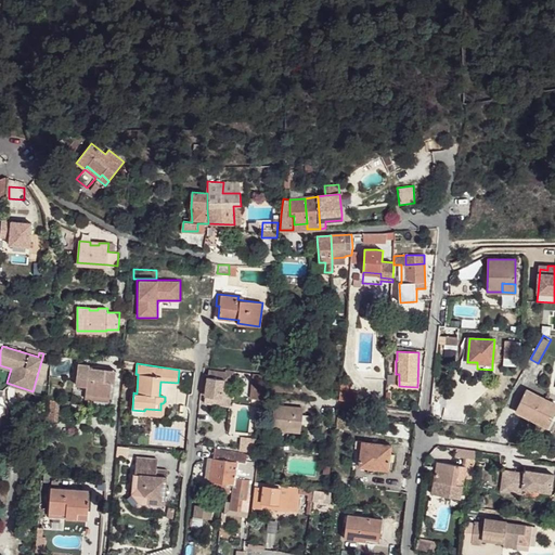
[(87,385),(85,398),(110,401),(112,383),(112,378),(115,378),(116,369),(90,365),(78,364),(76,384),(87,385)]
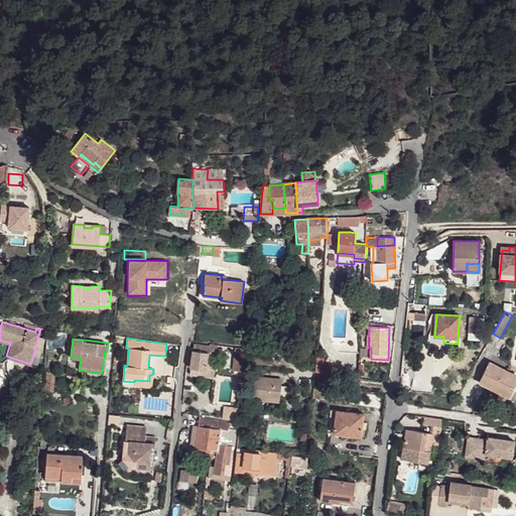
[(210,345),(195,344),(194,349),(190,348),(188,366),(207,369),(206,375),(215,376),(219,345),(211,343),(210,345)]
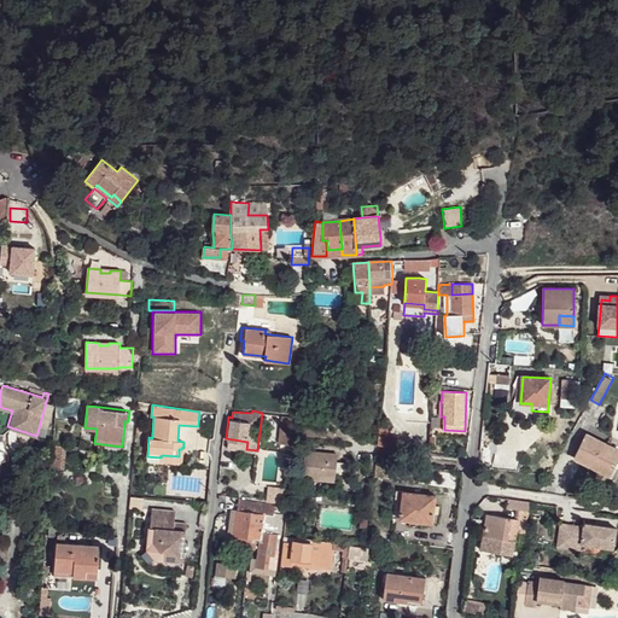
[(283,417),(279,443),(290,444),(292,418),(283,417)]
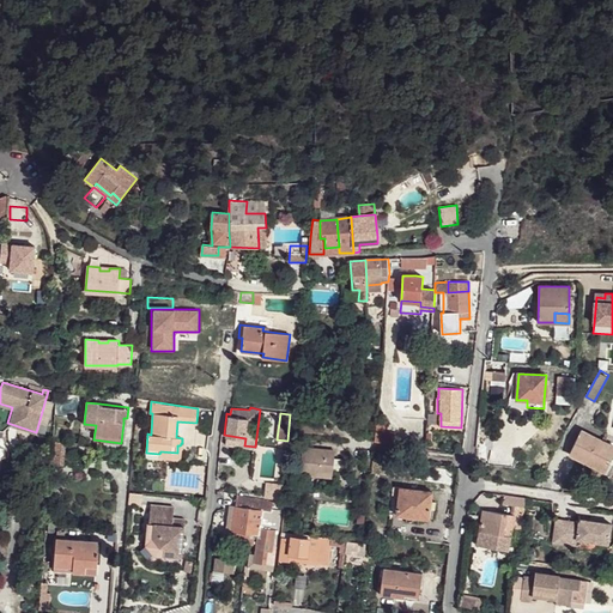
[(376,429),(375,441),(394,444),(395,434),(376,429)]
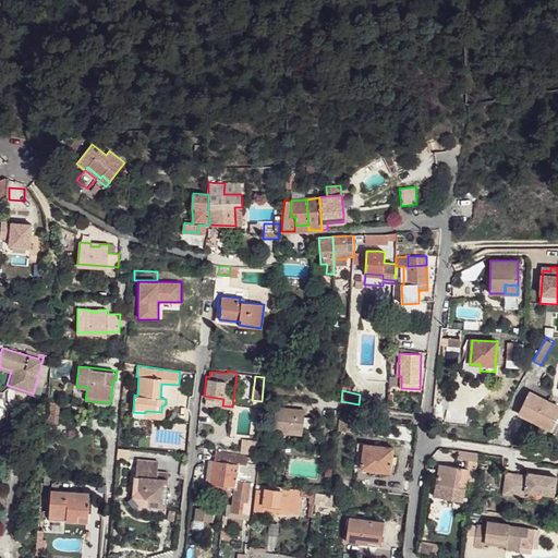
[(557,405),(529,391),(518,413),(550,429),(557,414),(557,405)]
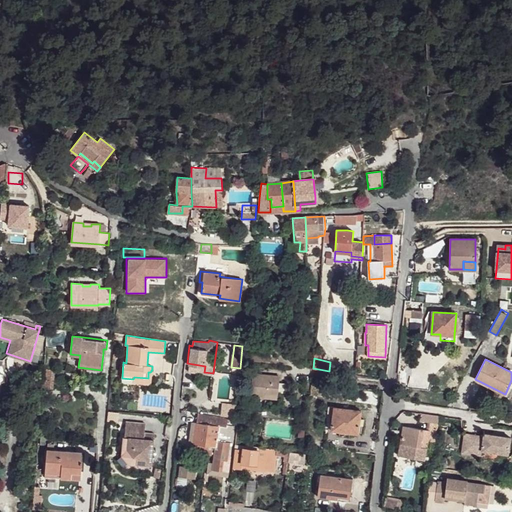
[(187,363),(187,370),(204,372),(205,366),(187,363)]
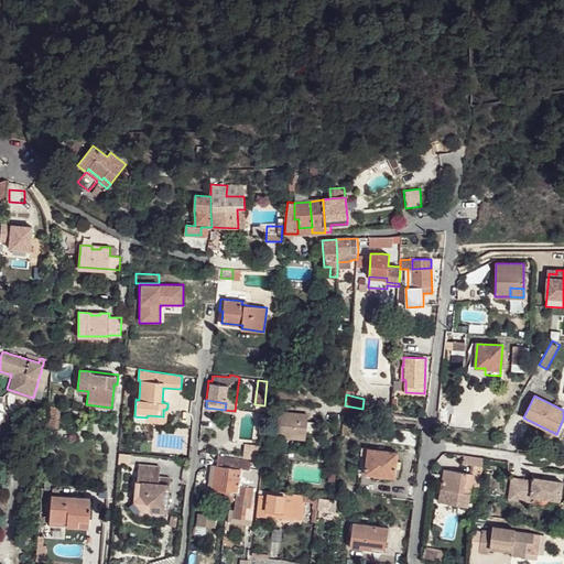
[(147,418),(147,422),(166,423),(169,405),(167,405),(167,407),(167,408),(166,408),(166,409),(165,410),(163,410),(163,416),(148,415),(147,418)]
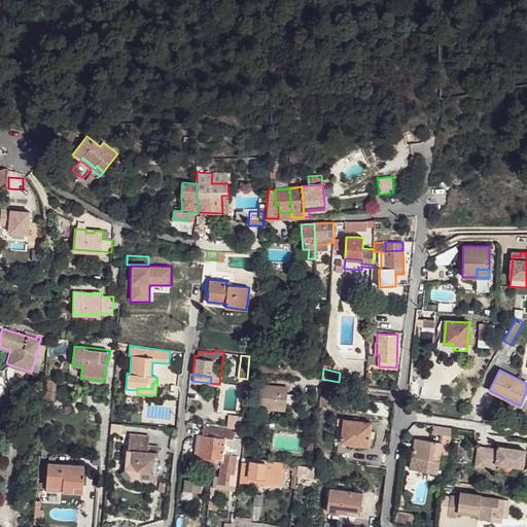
[(47,380),(45,398),(55,399),(57,381),(47,380)]
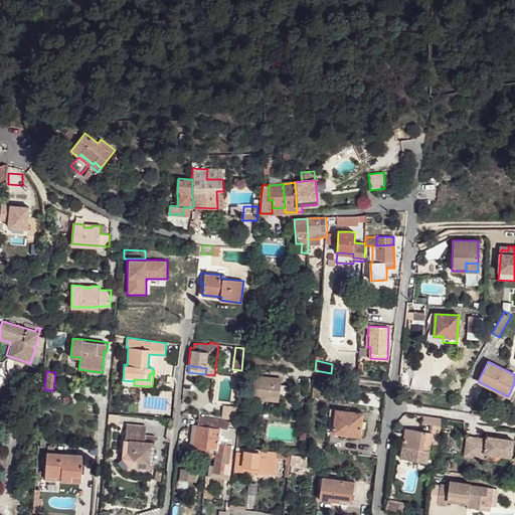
[(253,376),(251,397),(280,400),(280,394),(281,384),(281,379),(253,376)]
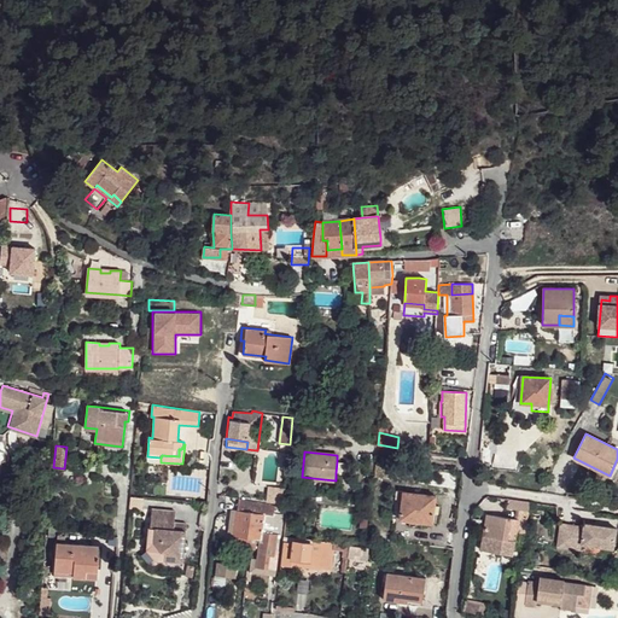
[(375,477),(394,479),(395,462),(377,460),(375,477)]
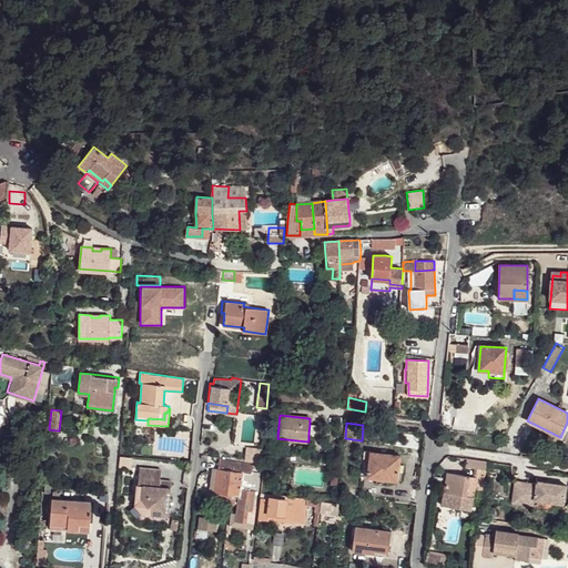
[(317,425),(310,424),(308,435),(316,436),(317,425)]
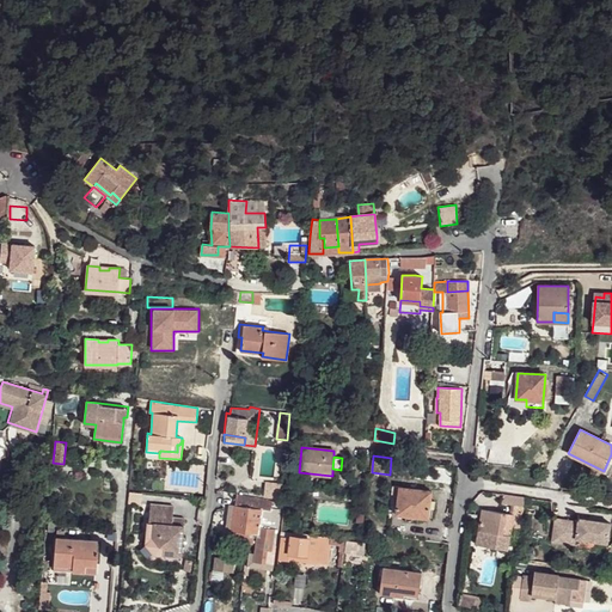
[(397,461),(395,471),(402,472),(402,473),(412,475),(415,464),(397,461)]
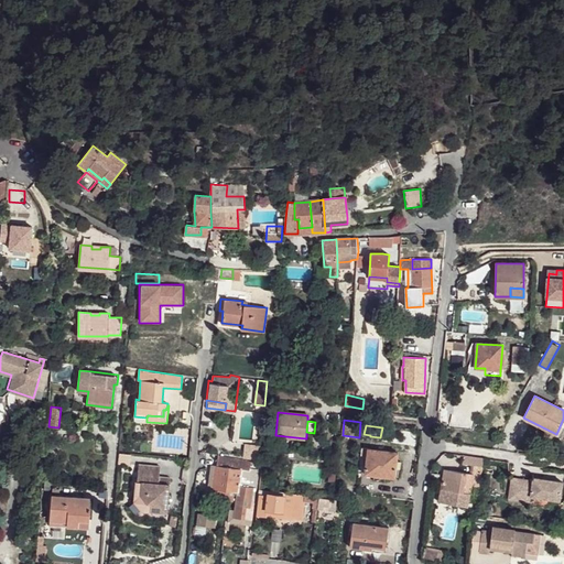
[(368,448),(365,474),(373,475),(384,476),(394,478),(396,467),(400,468),(401,462),(397,461),(398,452),(368,448)]
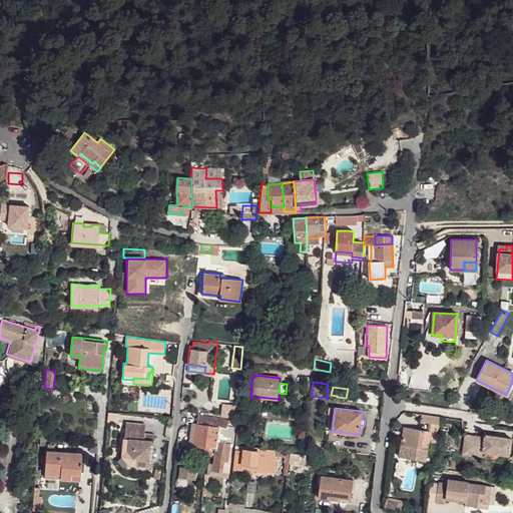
[(424,414),(422,422),(430,423),(439,424),(440,417),(424,414)]
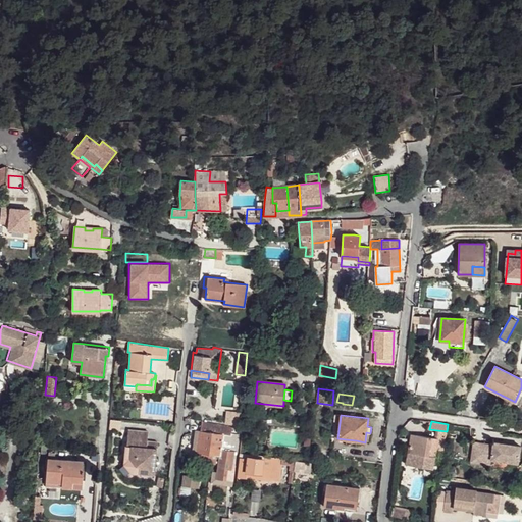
[(201,431),(198,451),(201,452),(206,453),(212,453),(217,454),(220,454),(222,436),(223,437),(223,434),(231,435),(232,427),(203,422),(201,431)]
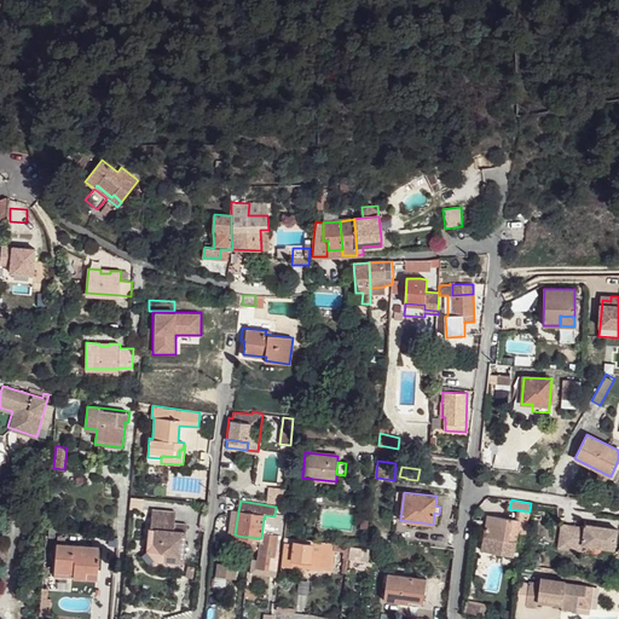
[(152,507),(148,549),(156,560),(183,562),(187,526),(175,524),(177,509),(152,507)]
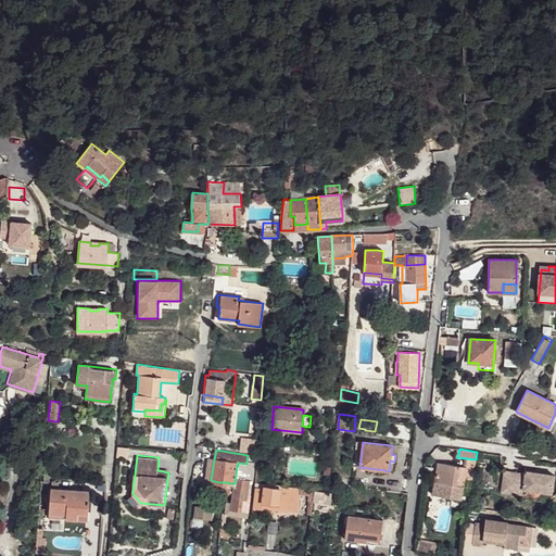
[(204,480),(211,480),(214,459),(207,458),(204,480)]
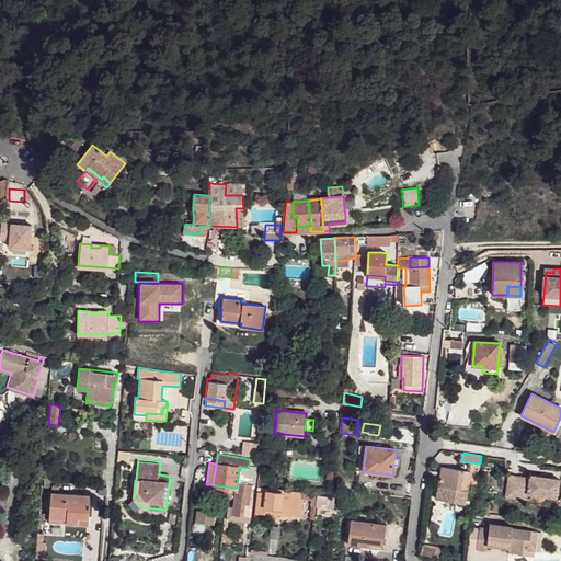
[(469,471),(471,471),(469,483),(478,484),(481,464),(480,464),(470,462),(469,471)]
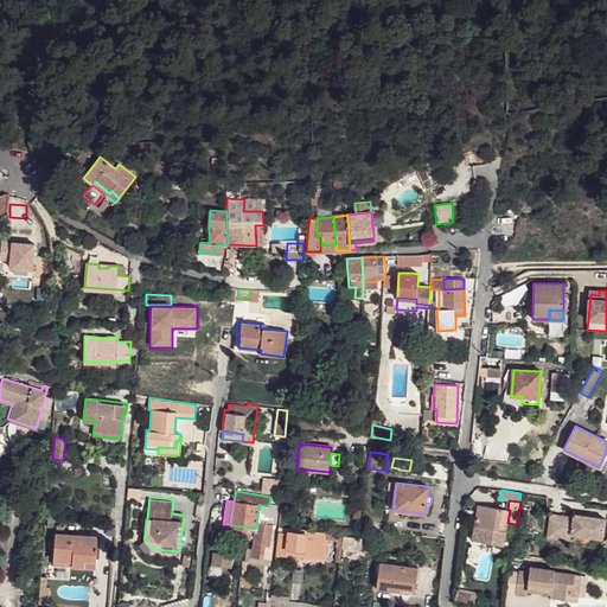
[(478,505),(474,526),(485,528),(490,529),(489,535),(487,542),(504,545),(508,523),(510,510),(508,510),(478,505)]
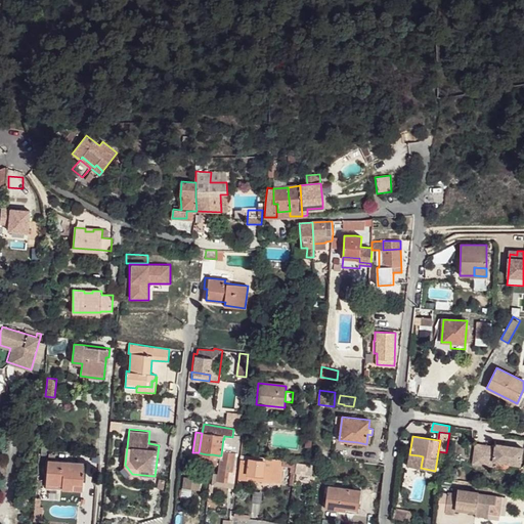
[(214,473),(213,480),(227,482),(228,471),(232,472),(232,470),(234,463),(233,463),(235,452),(229,451),(231,441),(231,439),(224,439),(223,438),(221,455),(218,474),(214,473)]
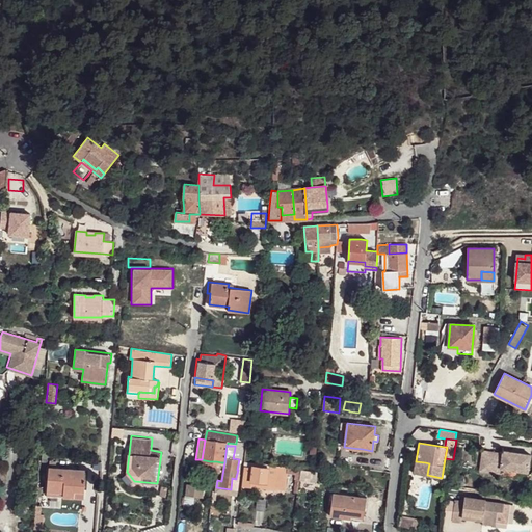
[(239,459),(241,460),(242,449),(235,448),(233,458),(239,459)]
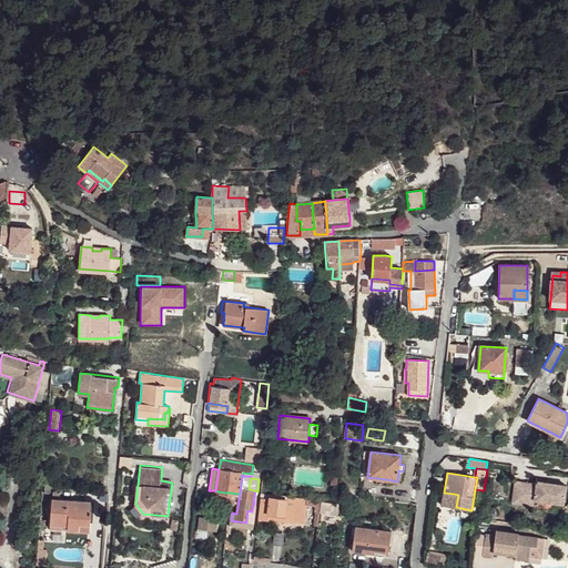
[(516,482),(513,503),(534,506),(535,499),(564,504),(567,486),(537,482),(537,484),(536,489),(529,488),(529,483),(516,482)]
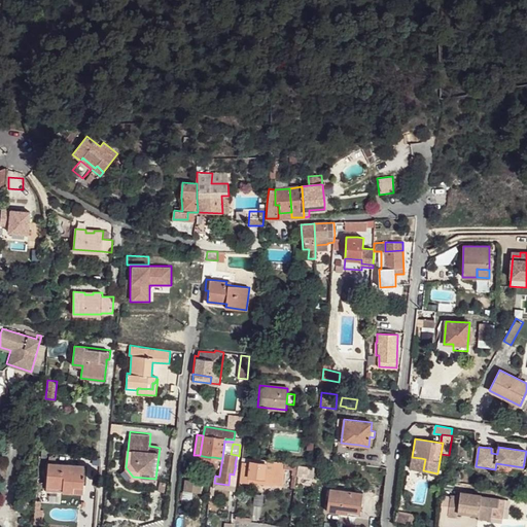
[(208,457),(203,456),(202,466),(218,468),(219,458),(214,457),(208,457)]
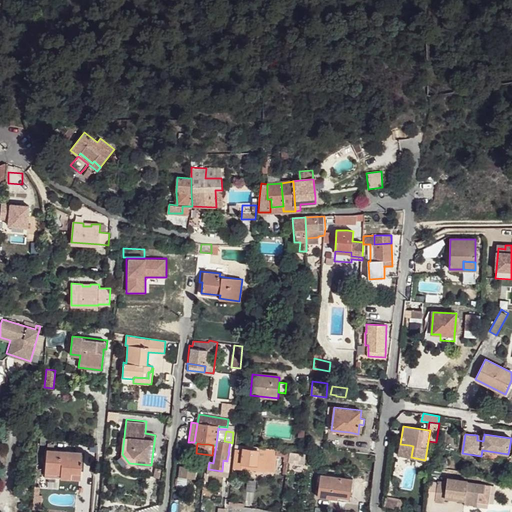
[(236,445),(233,468),(241,469),(242,463),(257,465),(256,470),(264,471),(267,449),(251,446),(236,445)]
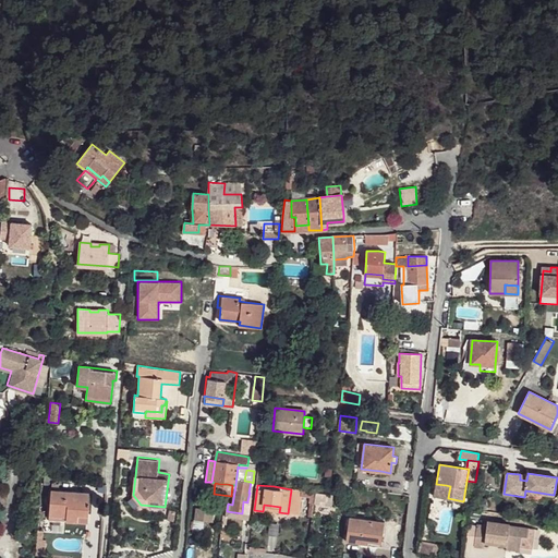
[(51,489),(49,514),(67,516),(67,520),(77,521),(79,513),(88,514),(91,493),(51,489)]
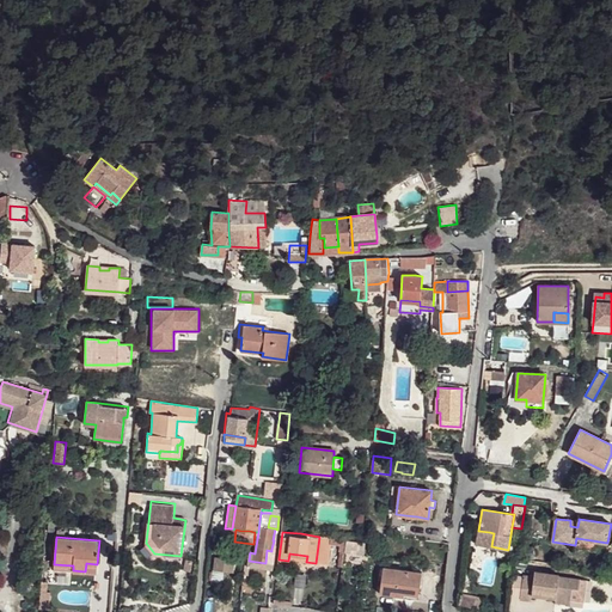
[(347,540),(346,551),(365,555),(365,552),(366,544),(347,540)]
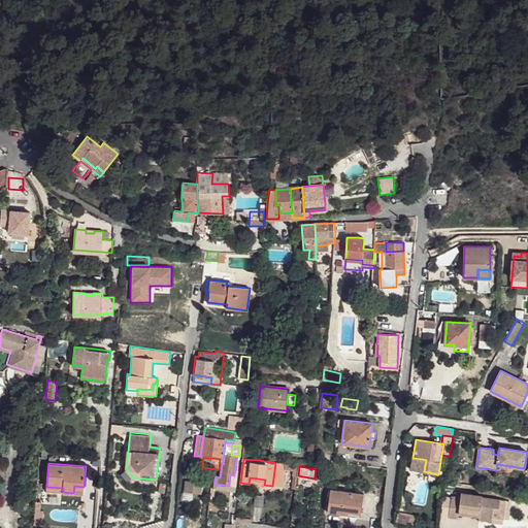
[(229,486),(228,490),(231,490),(231,489),(235,489),(236,486),(237,474),(234,473),(234,475),(230,474),(229,486)]
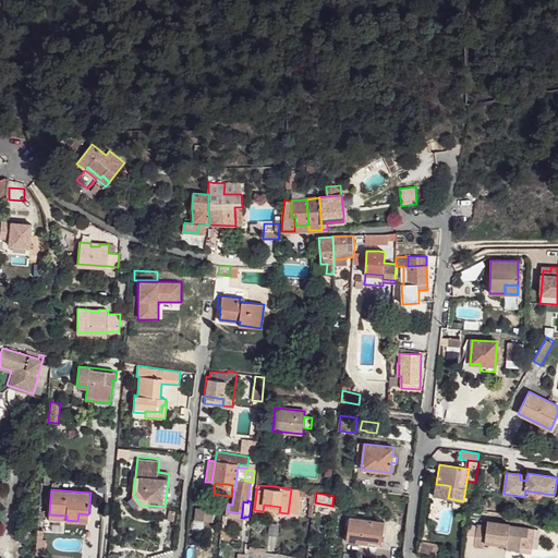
[(196,508),(194,520),(213,522),(215,510),(196,508)]
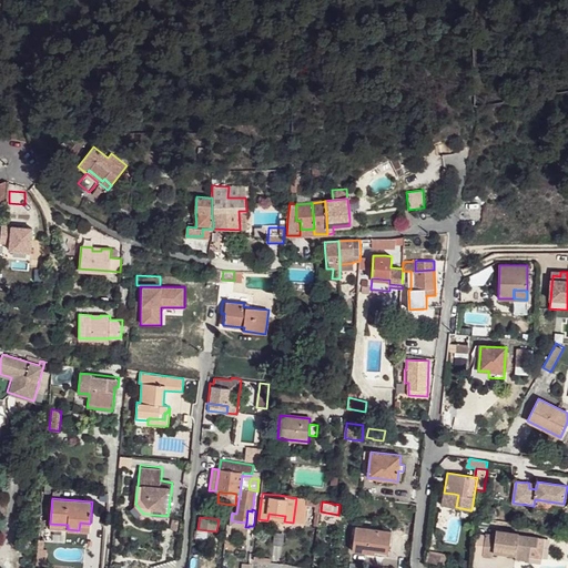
[(355,527),(353,550),(375,554),(375,551),(388,553),(392,531),(355,527)]
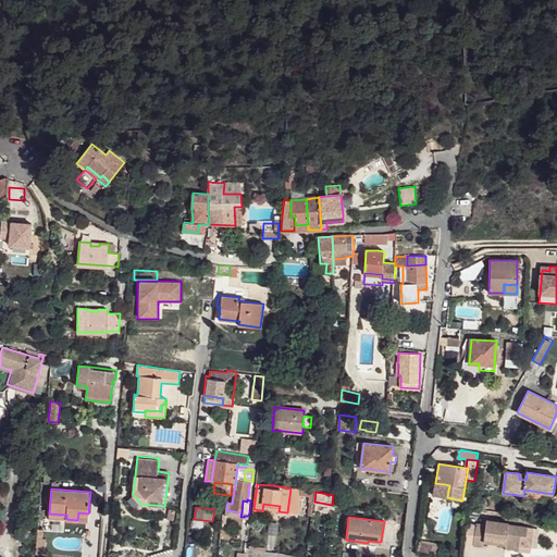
[(475,523),(473,545),(483,547),(484,542),(484,539),(497,540),(496,543),(506,545),(519,546),(520,541),(520,535),(527,535),(528,527),(508,524),(508,522),(486,519),(485,524),(475,523)]
